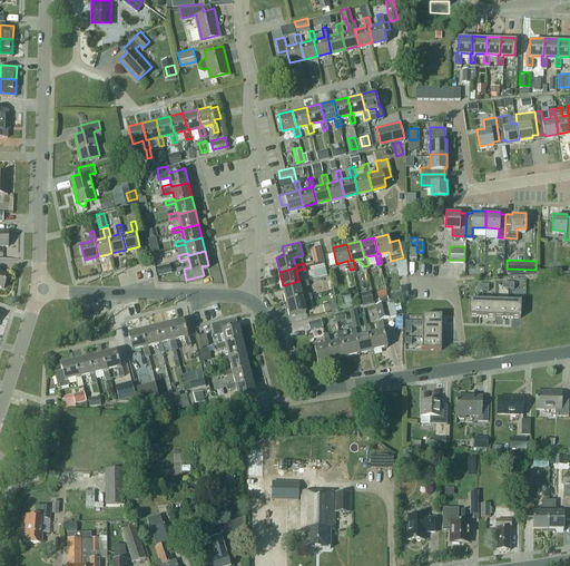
[(314,275),(326,272),(324,264),(312,267),(314,275)]
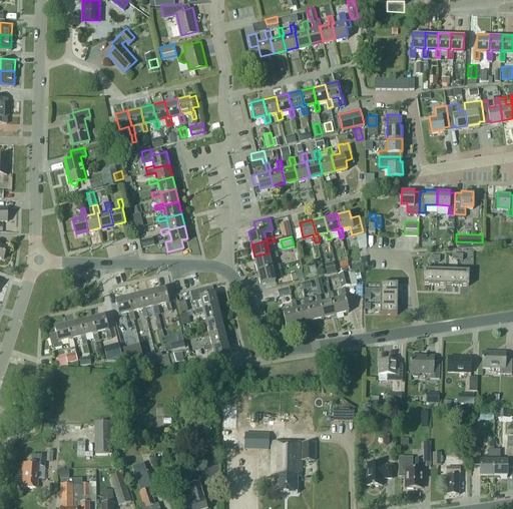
[(254,257),(258,269),(273,266),(272,264),(270,256),(278,253),(277,249),(269,251),(270,252),(254,257)]
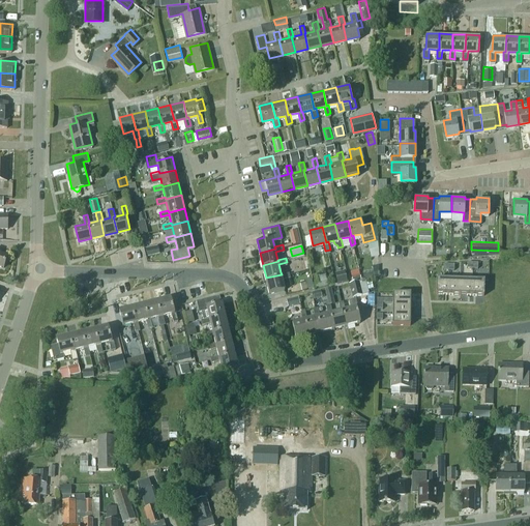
[(282,274),(266,278),(269,291),(285,287),(282,276),(290,274),(289,270),(281,272),(282,274)]
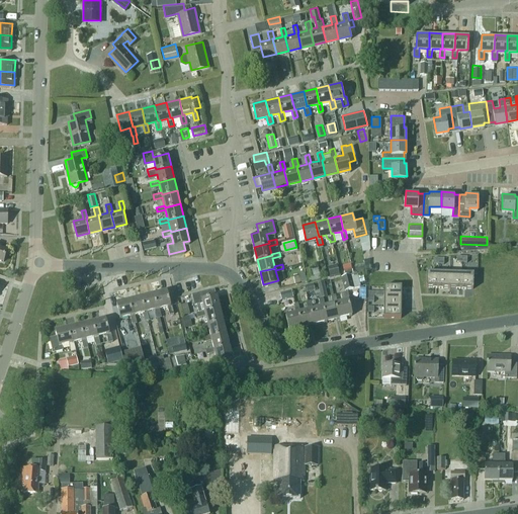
[(438,269),(426,269),(426,284),(438,284),(438,269)]
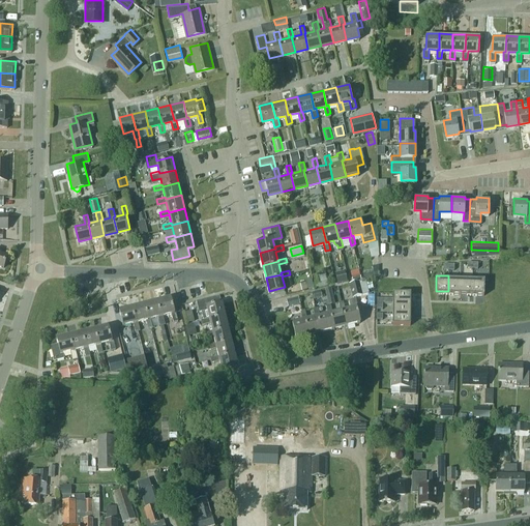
[(448,275),(448,291),(460,291),(461,275),(448,275)]
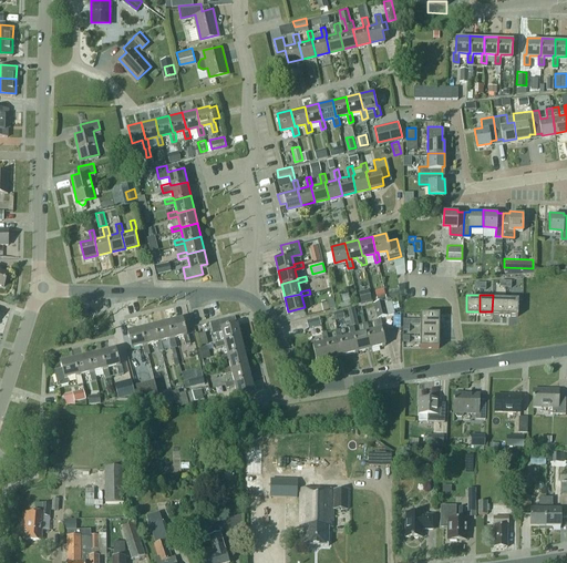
[(492,311),(504,313),(505,296),(493,295),(492,311)]
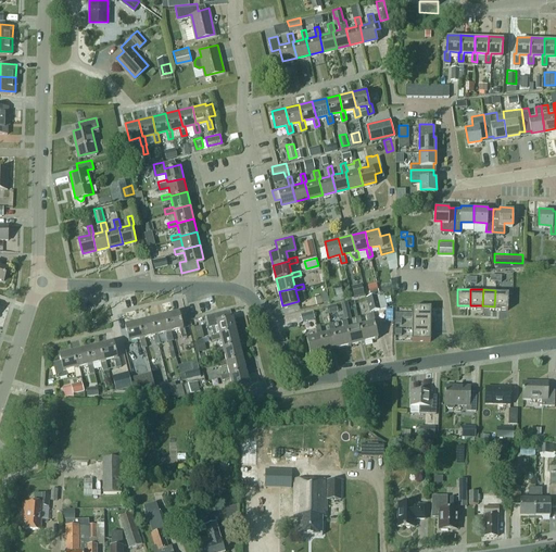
[(366,295),(369,309),(387,304),(383,290),(366,295)]
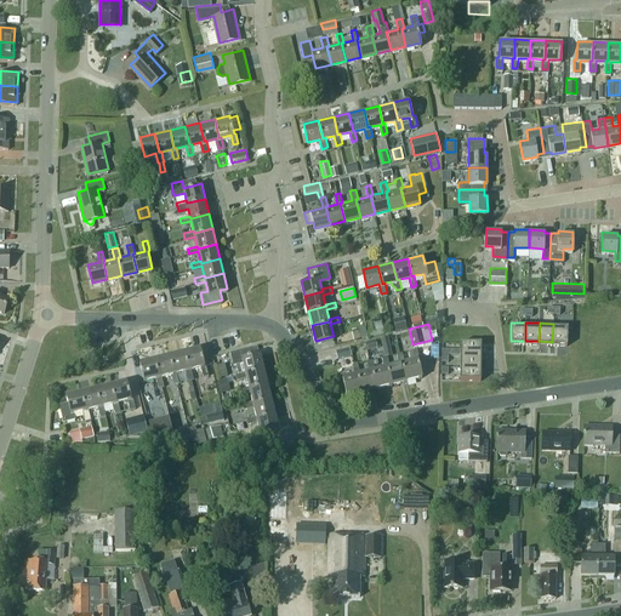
[(568,324),(553,324),(552,342),(567,342),(568,324)]
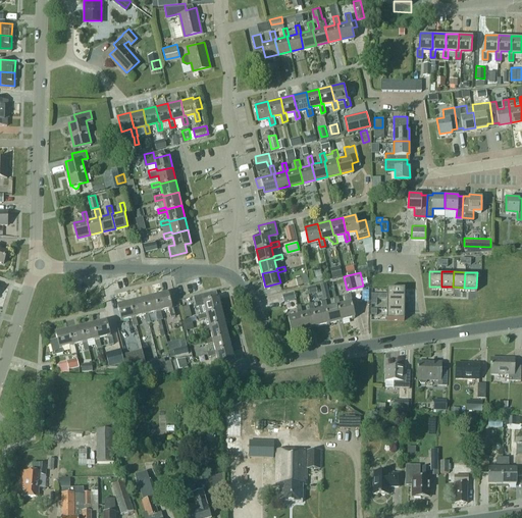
[(404,286),(386,286),(386,291),(386,296),(404,297),(404,286)]
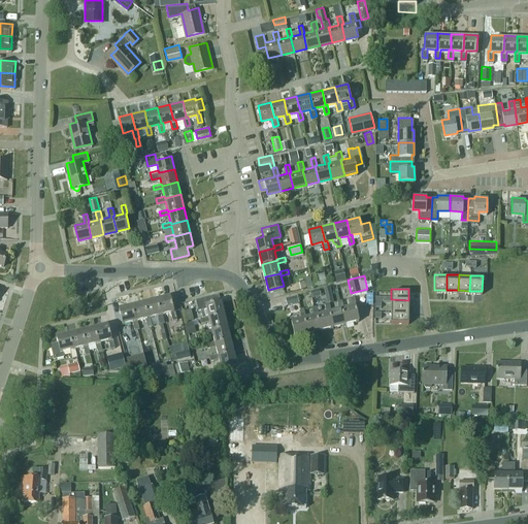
[(208,314),(208,316),(224,312),(221,299),(216,300),(213,292),(198,296),(199,302),(197,303),(198,307),(201,307),(202,316),(208,314)]
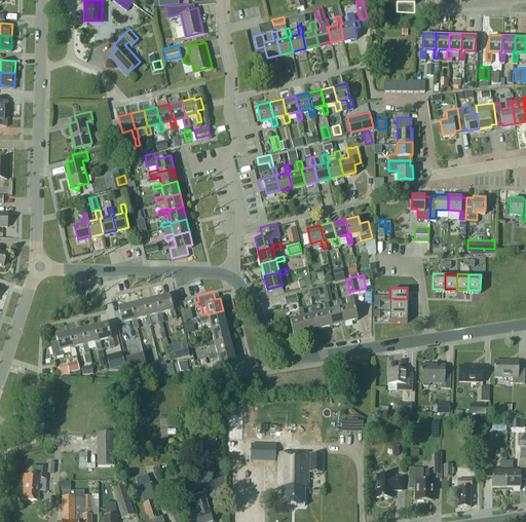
[(170,292),(156,296),(160,311),(162,310),(170,308),(172,317),(177,315),(175,307),(173,307),(170,292)]
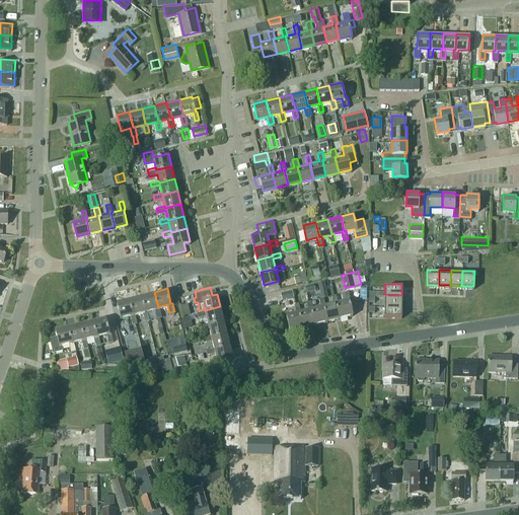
[(280,291),(282,297),(292,295),(291,288),(280,291)]
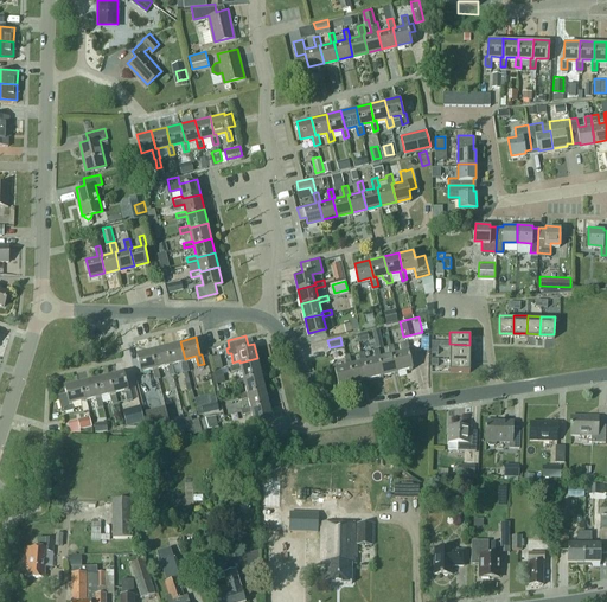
[(397,370),(413,366),(408,348),(410,348),(408,338),(400,340),(402,350),(395,351),(393,352),(397,370)]
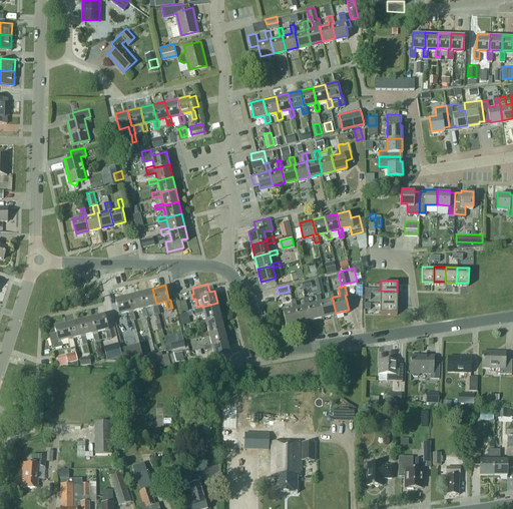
[(160,311),(158,303),(156,304),(152,289),(140,292),(143,307),(145,306),(153,304),(155,312),(158,312),(160,311)]
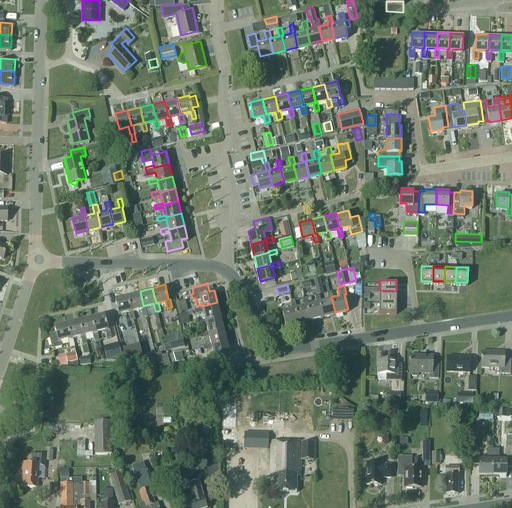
[(333,296),(331,288),(327,289),(329,297),(321,299),(319,300),(323,315),(335,312),(331,297),(333,296)]
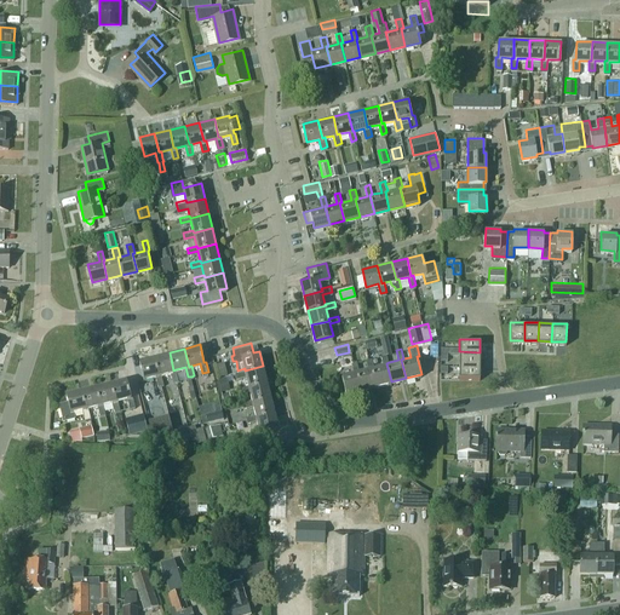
[(480,352),(459,351),(459,363),(480,365),(480,352)]
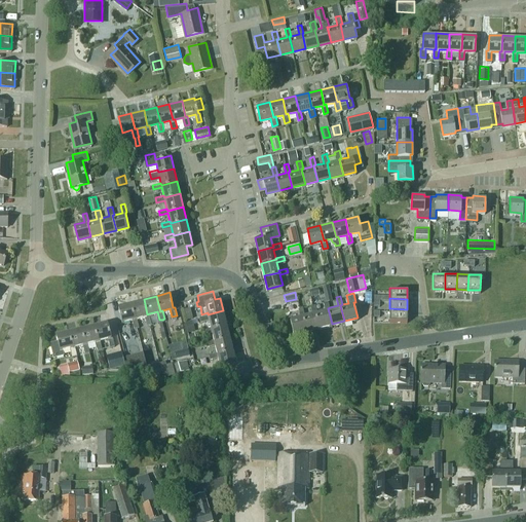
[(144,299),(132,302),(135,318),(137,317),(145,314),(147,323),(151,322),(149,313),(147,314),(144,299)]
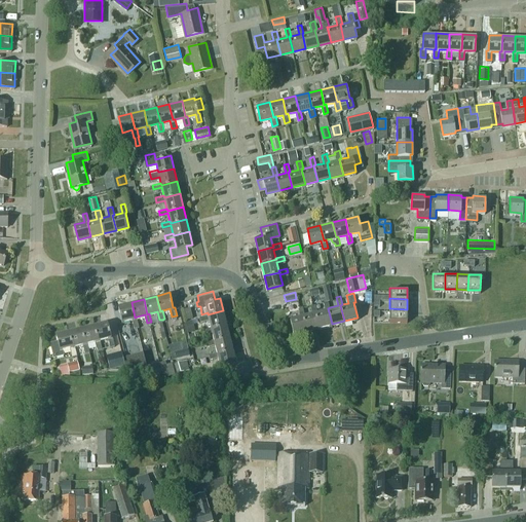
[(325,308),(317,310),(315,311),(320,327),(332,324),(328,308),(330,307),(328,299),(323,300),(325,308)]
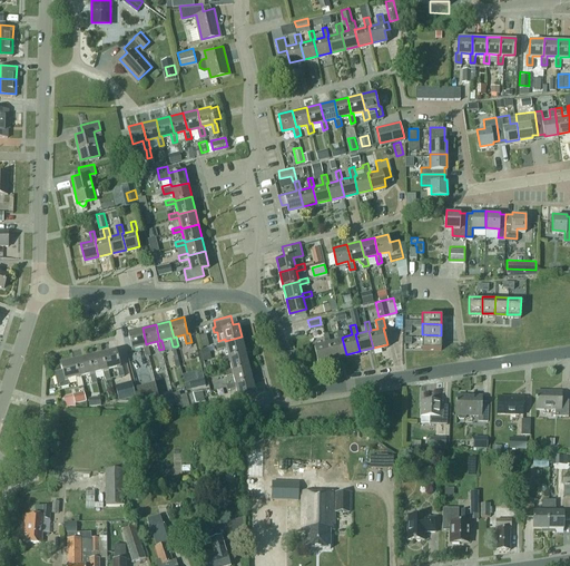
[(146,344),(143,328),(128,331),(133,348),(144,344),(146,353),(150,352),(148,343),(146,344)]
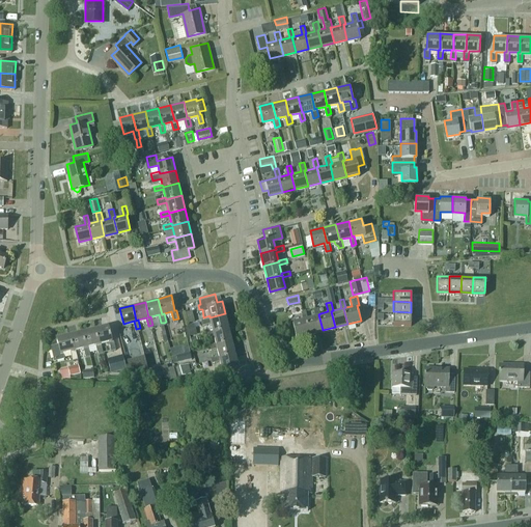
[(318,305),(316,306),(313,306),(315,314),(308,316),(306,317),(309,333),(323,330),(318,314),(320,313),(318,305)]
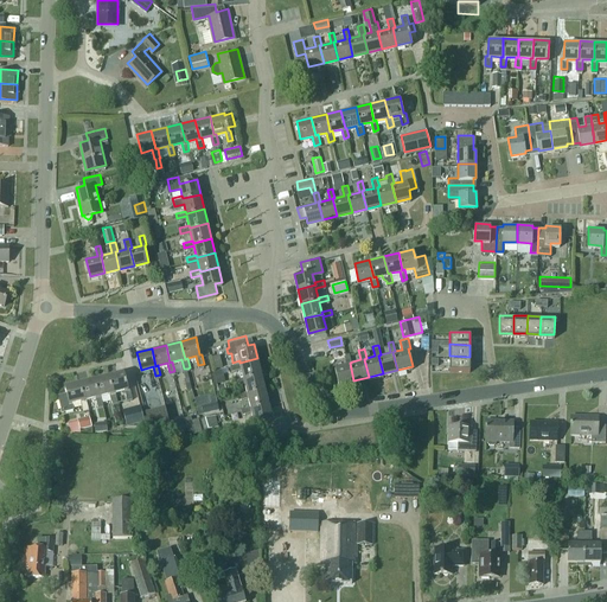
[(350,363),(352,362),(350,352),(344,353),(346,363),(334,366),(339,384),(353,380),(350,363)]
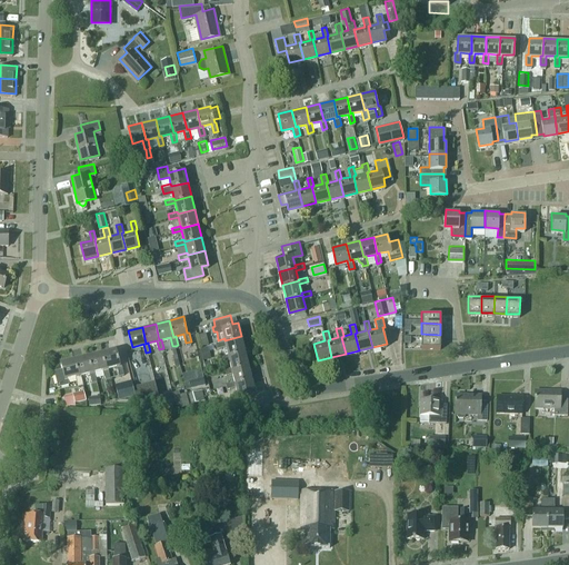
[(421,334),(421,346),(440,346),(440,335),(421,334)]
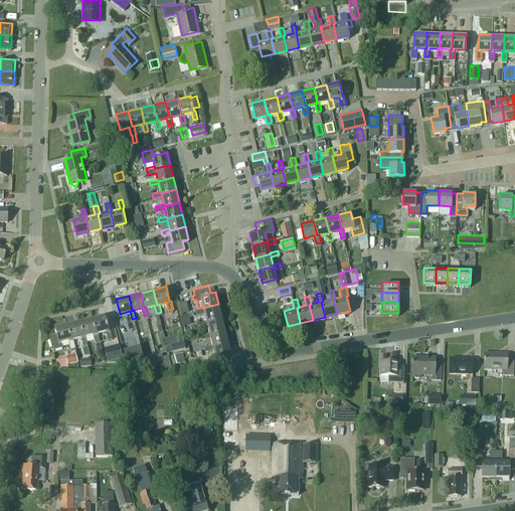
[(221,316),(218,304),(203,308),(203,306),(197,308),(195,308),(196,313),(204,311),(206,318),(206,320),(221,316)]
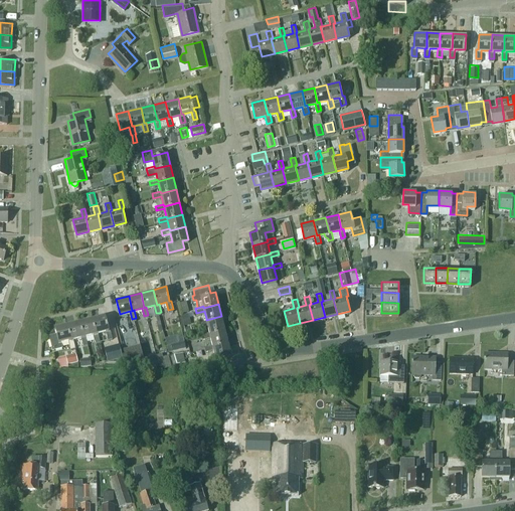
[(181,312),(184,322),(189,321),(187,311),(181,312)]
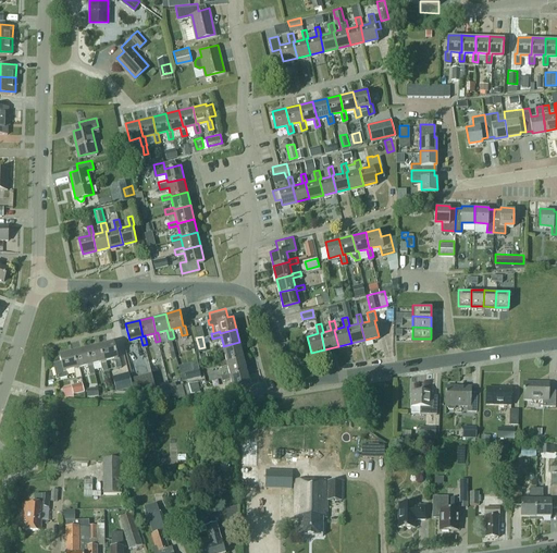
[(113,340),(100,343),(103,359),(106,358),(114,356),(116,365),(126,363),(123,351),(116,353),(113,340)]
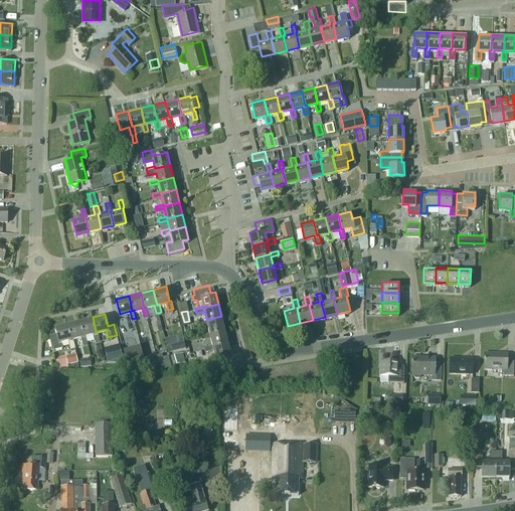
[(207,323),(209,331),(209,332),(224,329),(221,316),(206,320),(206,318),(198,320),(199,325),(207,323)]
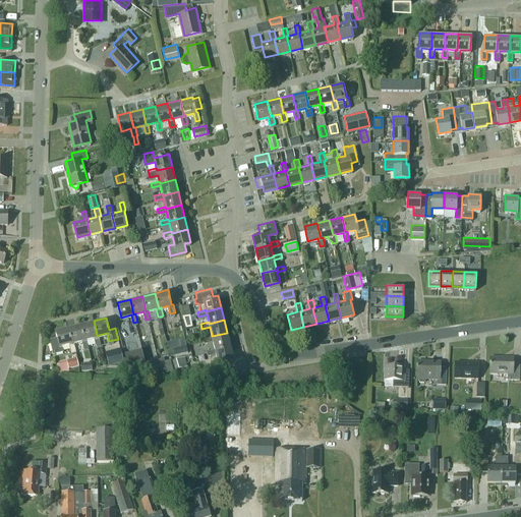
[(94,321),(80,324),(84,339),(87,338),(95,336),(97,344),(101,343),(99,335),(97,336),(94,321)]
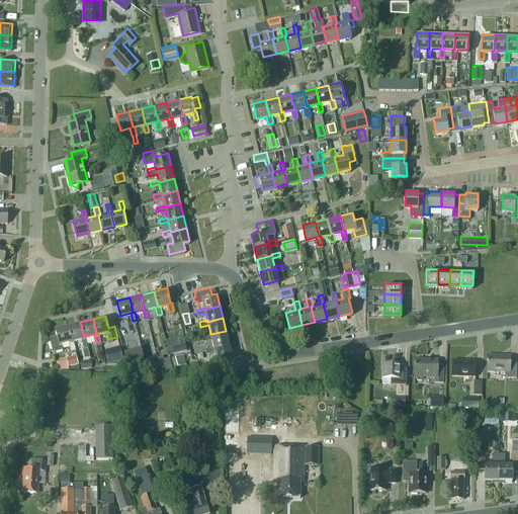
[(80,322),(68,325),(72,340),(74,339),(82,337),(84,345),(88,344),(86,336),(84,337),(80,322)]
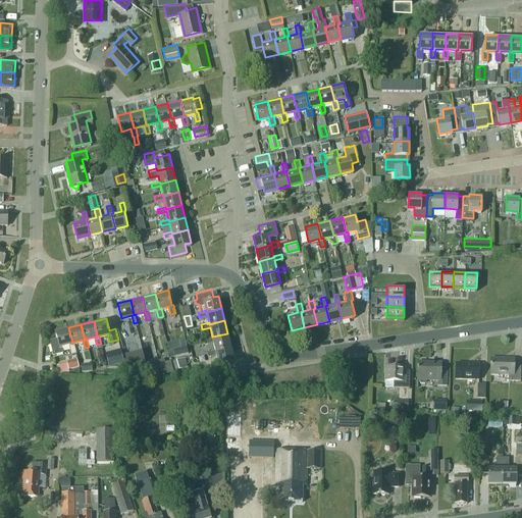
[(76,350),(74,342),(72,343),(68,327),(56,330),(57,337),(50,338),(53,352),(62,350),(61,345),(69,343),(71,351),(76,350)]
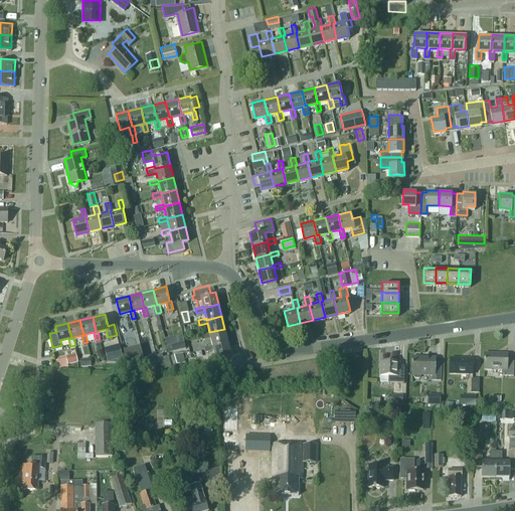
[(129,344),(124,323),(117,324),(122,345),(129,344)]
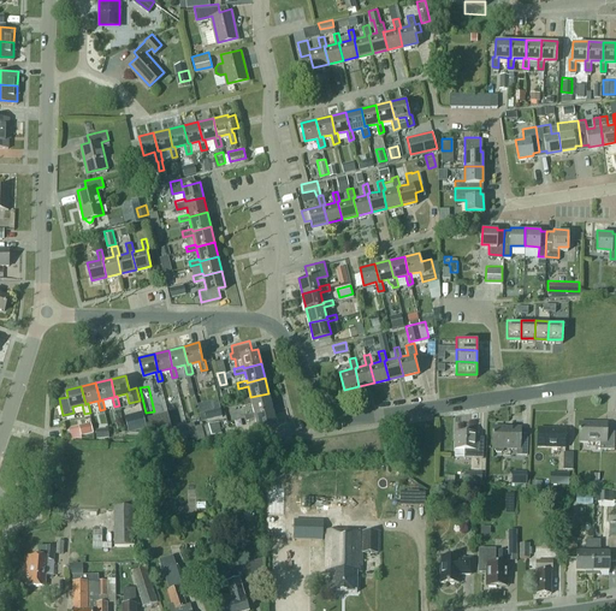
[(252,401),(254,410),(254,413),(272,408),(268,393),(250,397),(250,396),(241,398),(242,403),(252,401)]
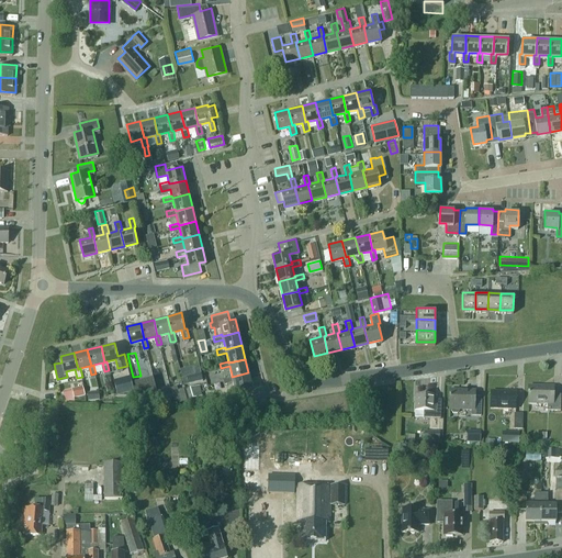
[(202,377),(199,363),(192,365),(193,372),(186,375),(188,381),(202,377)]
